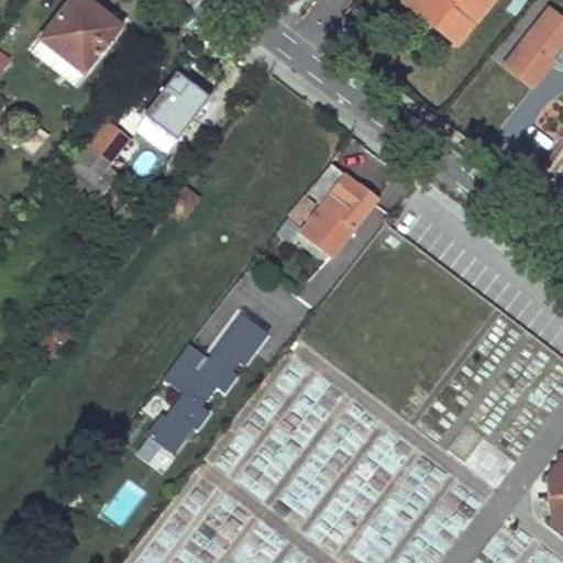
[(85,0),(72,0),(41,42),(83,75),(117,31),(92,12),(96,8),(85,0)]
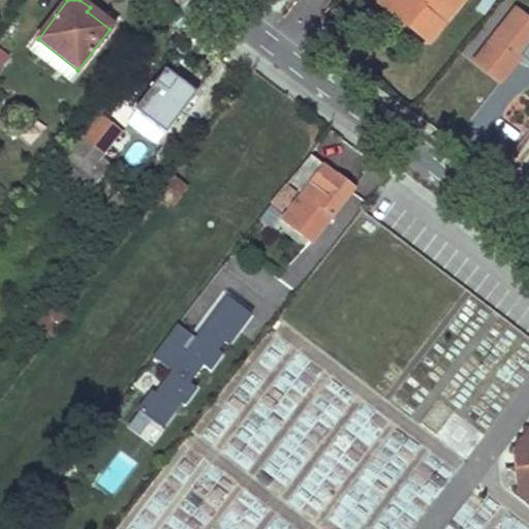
[(381,0),(380,1),(430,41),(443,24),(442,22),(459,0),(381,0)]
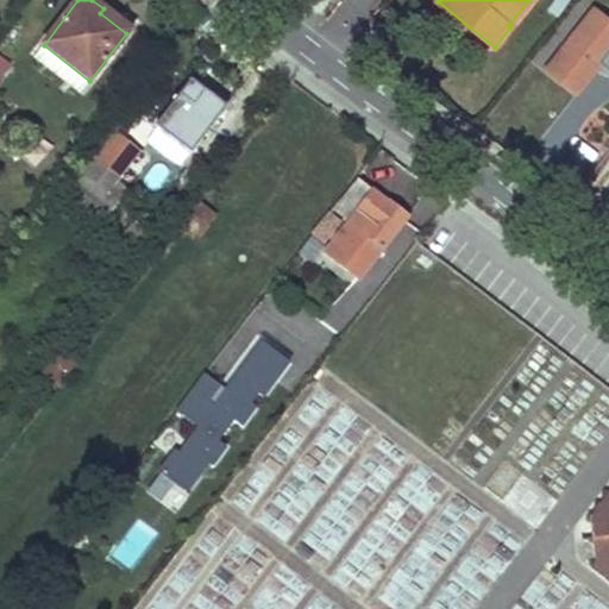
[(608,52),(608,24),(594,13),(547,71),(576,94),(608,52)]
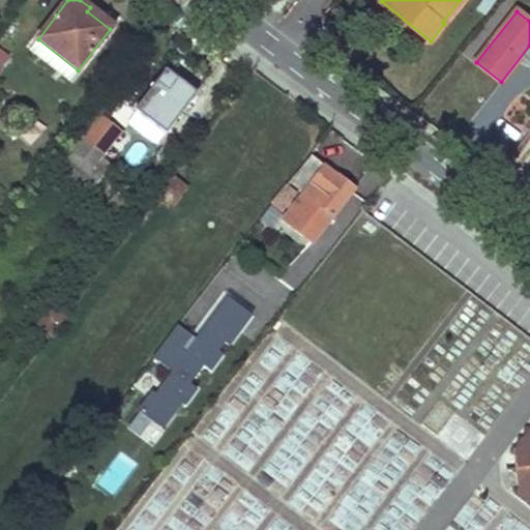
[(78,70),(38,39),(30,51),(69,81),(78,70)]
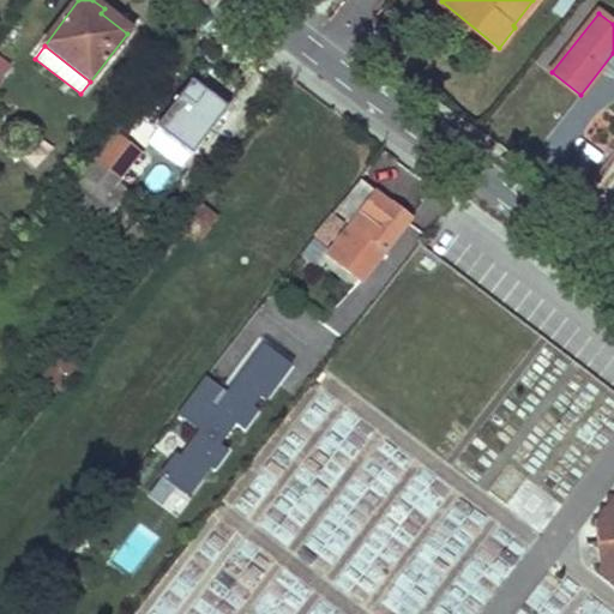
[(0,56),(0,80),(11,67),(0,56)]
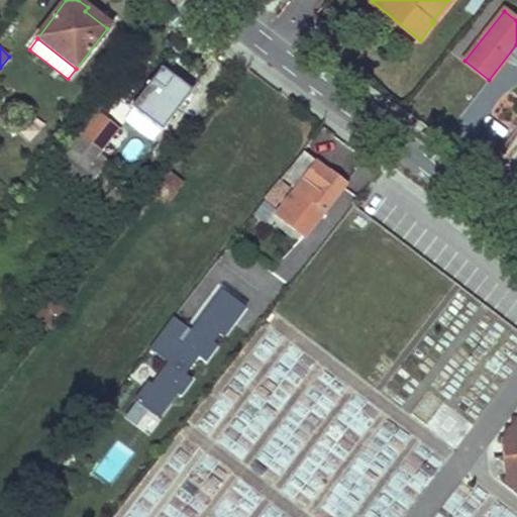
[(192,91),(162,68),(132,107),(137,111),(125,127),(149,146),(162,130),(192,91)]
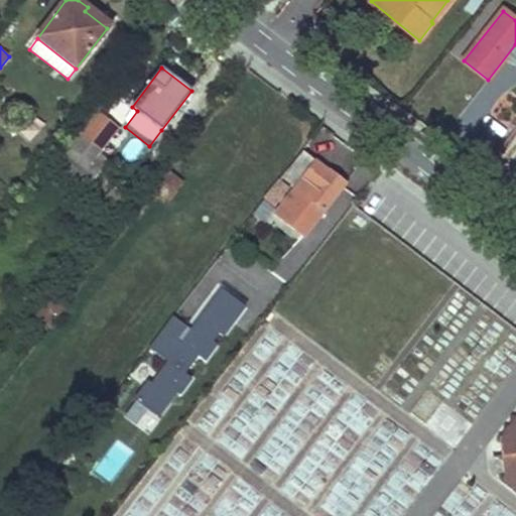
[(94,109),(48,166),(83,192),(99,171),(93,166),(103,153),(101,152),(119,128),(94,109)]
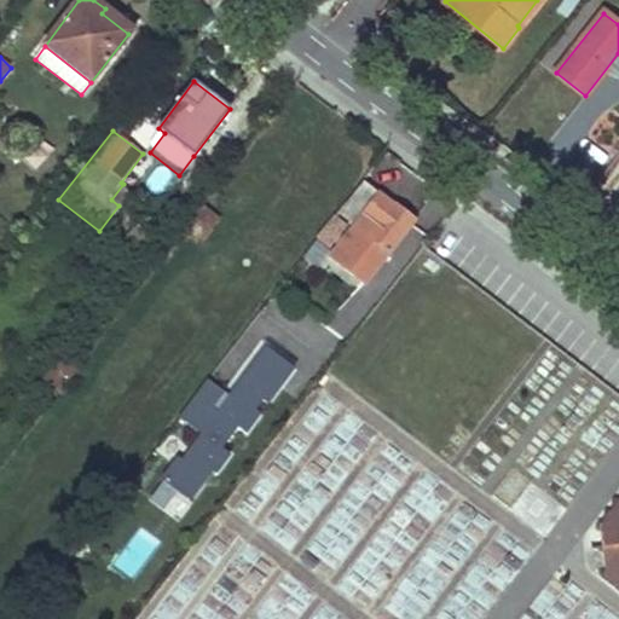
[(370,174),(364,183),(348,203),(346,202),(335,218),(353,231),(330,259),(365,285),(415,220),(383,197),(389,189),(370,174)]
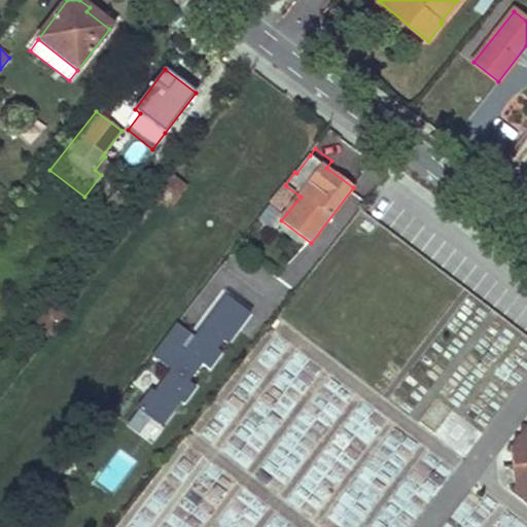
[(171,176),(159,192),(172,204),(184,186),(171,176)]
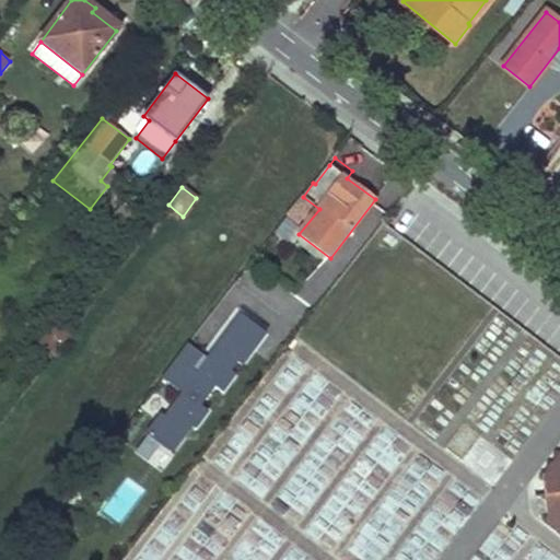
[(299,202),(284,221),(295,229),(310,210),(299,202)]
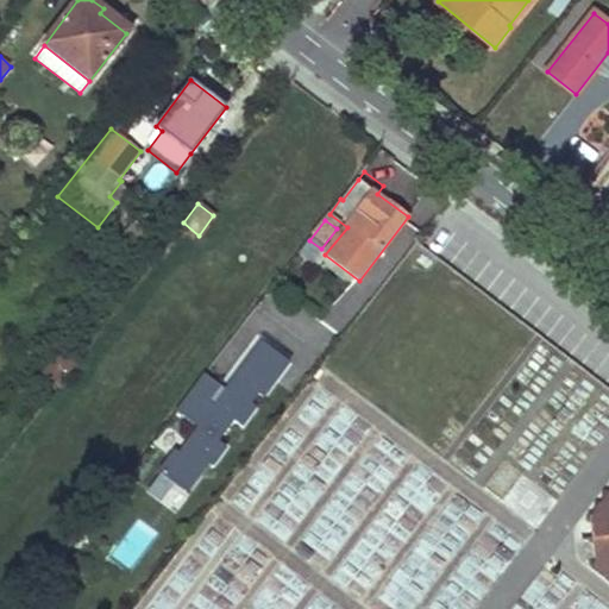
[(259,337),(231,385),(201,369),(176,412),(190,420),(146,495),(180,514),(233,422),(246,431),(290,355),(259,337)]
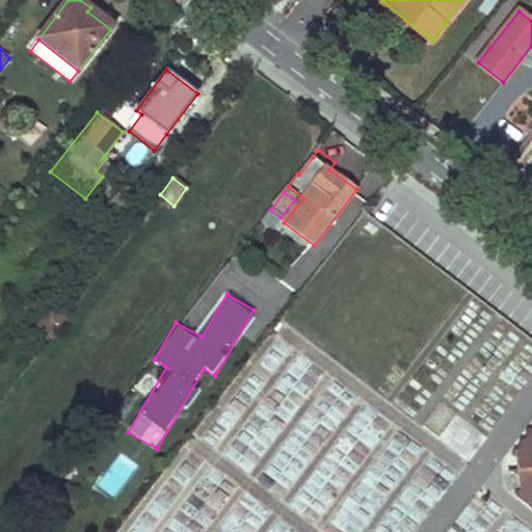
[(32,333),(47,343),(67,317),(52,307),(32,333)]
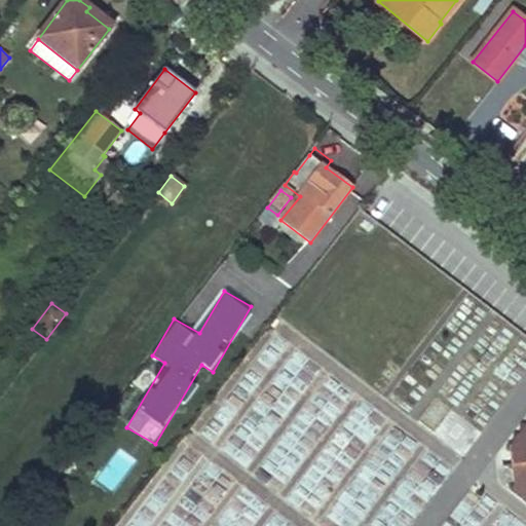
[(525,427),(511,447),(517,494),(525,501),(525,475),(523,479),(521,465),(525,464),(525,427)]
